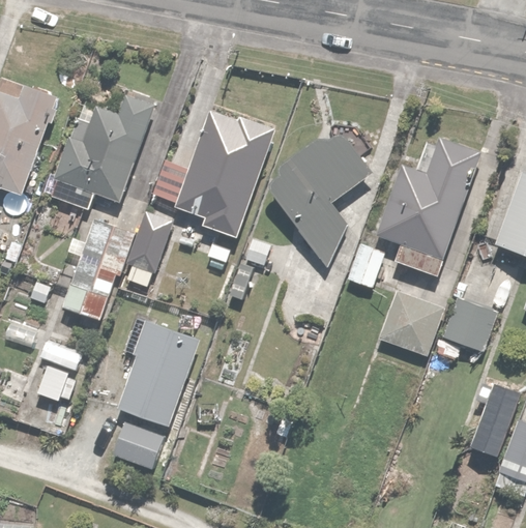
[(20,97),(0,90),(0,188),(19,196),(54,98),(24,88),(20,97)]
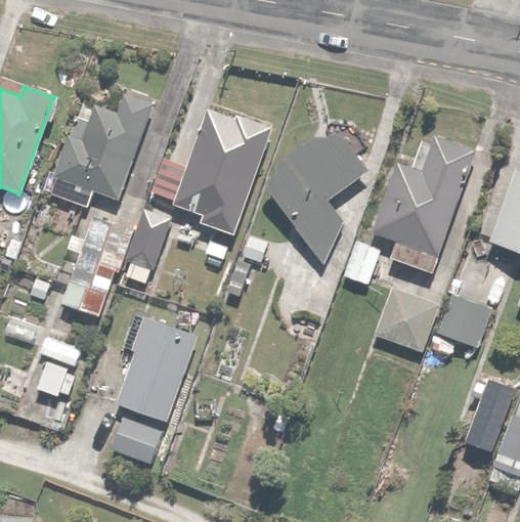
[(120,198),(152,105),(122,94),(116,112),(97,104),(91,121),(75,115),(48,191),(88,206),(94,188),(120,198)]
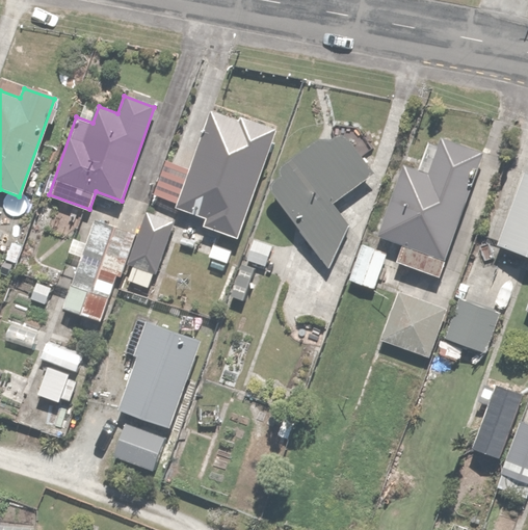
[(239,239),(274,127),(209,106),(176,209),(208,219),(205,228),(239,239)]
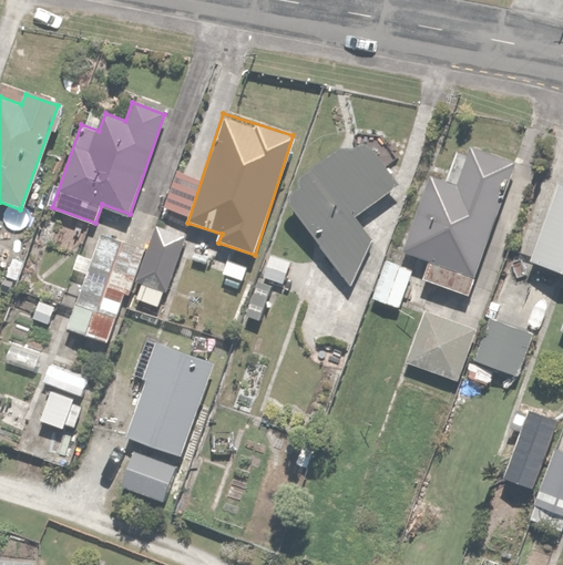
[(302,188),(287,201),(348,284),(372,242),(355,221),(399,184),(362,140),(341,157),(336,151),(297,184),(302,188)]
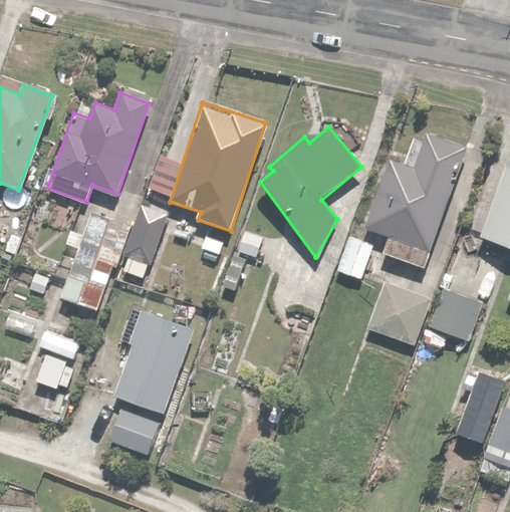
[(424,271),(468,146),(427,132),(420,152),(410,148),(405,164),(390,159),(365,229),(387,237),(380,256),(424,271)]
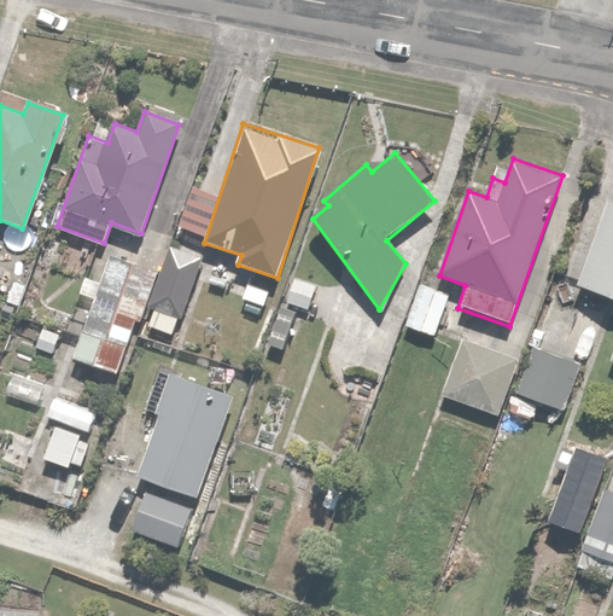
[(612,207),(611,207),(581,289),(612,300),(612,207)]
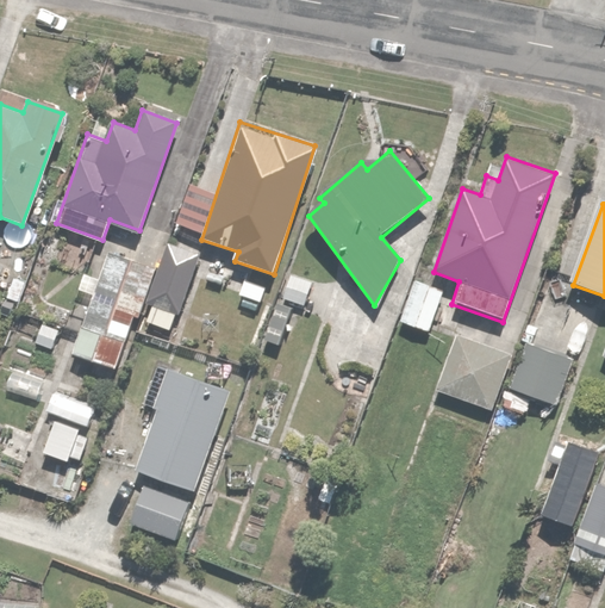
[(426,234),(404,225),(394,250),(418,259),(426,234)]
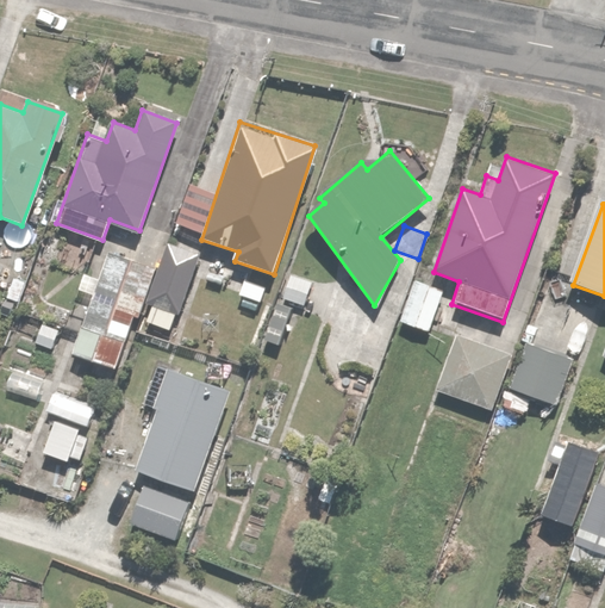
[(201,250),(164,240),(143,322),(169,329),(174,311),(184,314),(201,250)]
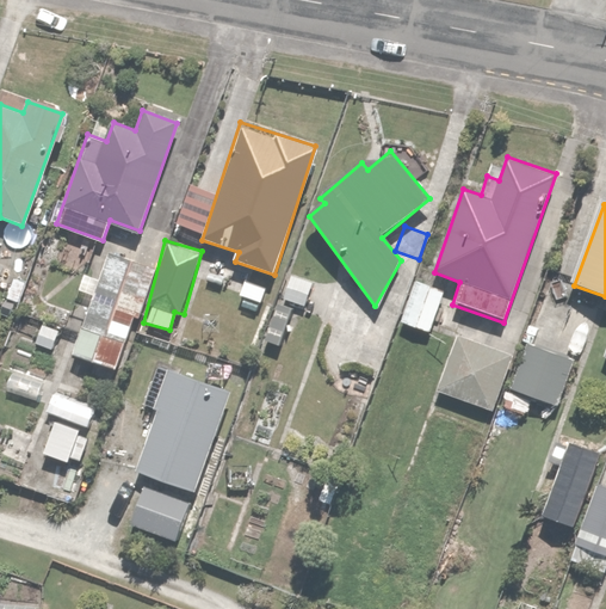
[(153,268),(105,253),(97,278),(80,272),(74,290),(90,295),(70,355),(92,361),(88,375),(112,382),(133,317),(137,319),(153,268)]
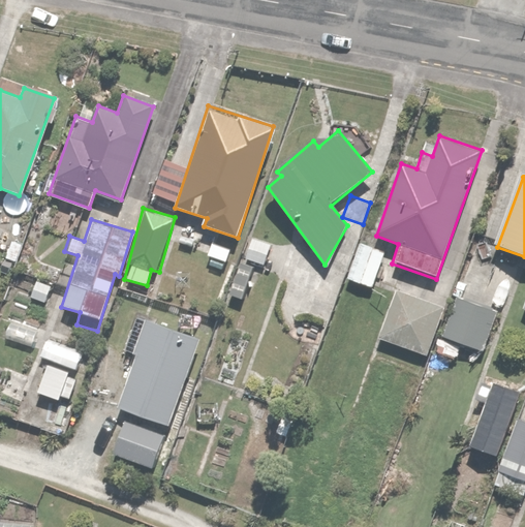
[(248,237),(244,259),(268,264),(273,242),(248,237)]
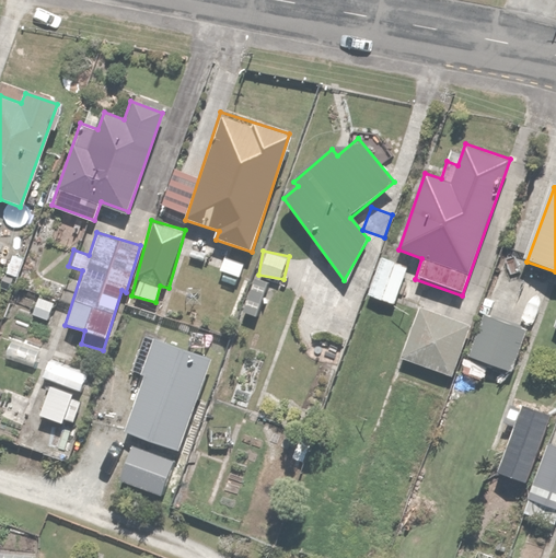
[(408,267),(378,255),(363,294),(394,305),(408,267)]
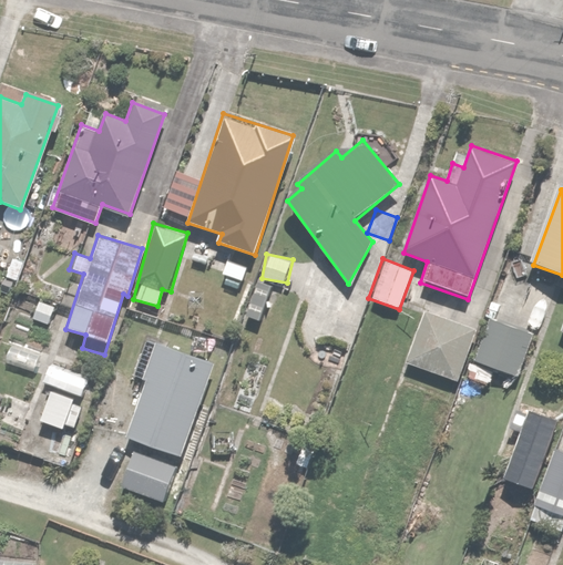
[(472,328),(420,316),(412,315),(400,366),(460,380),(472,328)]
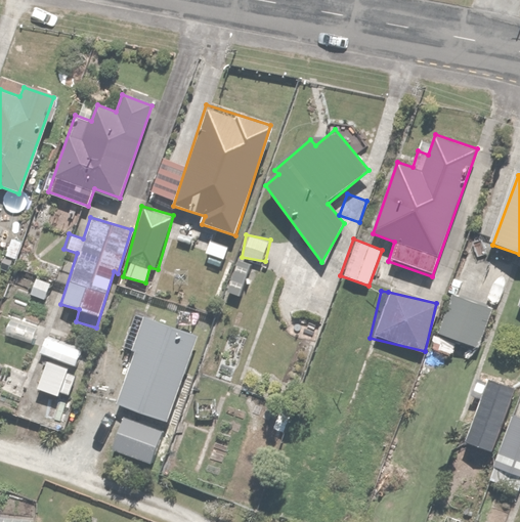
[(490,308),(452,294),(437,335),(476,349),(490,308)]
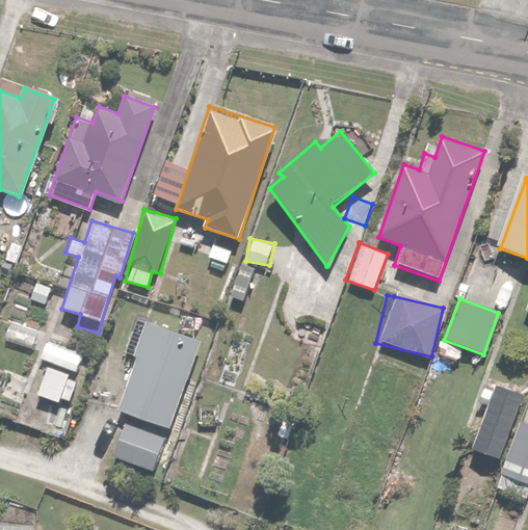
[(7,318),(0,338),(32,350),(40,332),(7,318)]
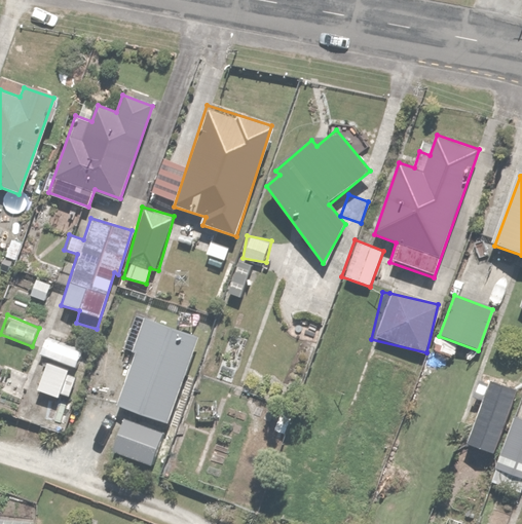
[(168,423),(196,339),(133,317),(121,350),(135,354),(117,407),(168,423)]
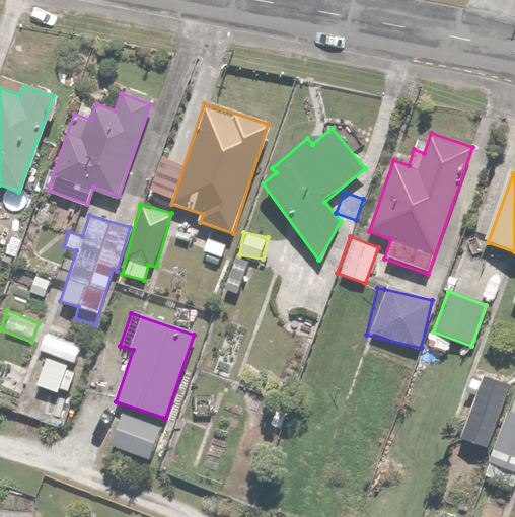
[(44,328),(35,348),(74,363),(82,344),(44,328)]
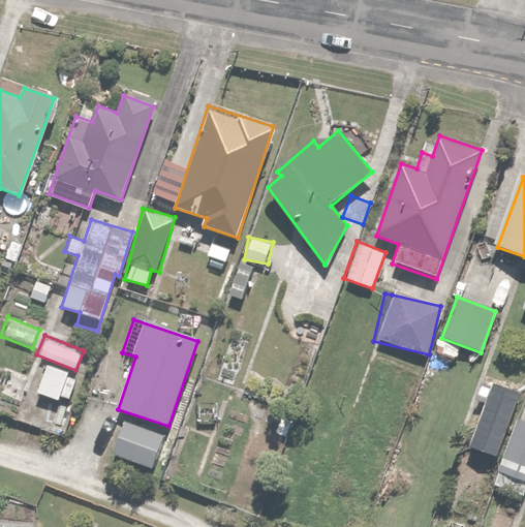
[(78,374),(44,363),(36,391),(68,401),(78,374)]
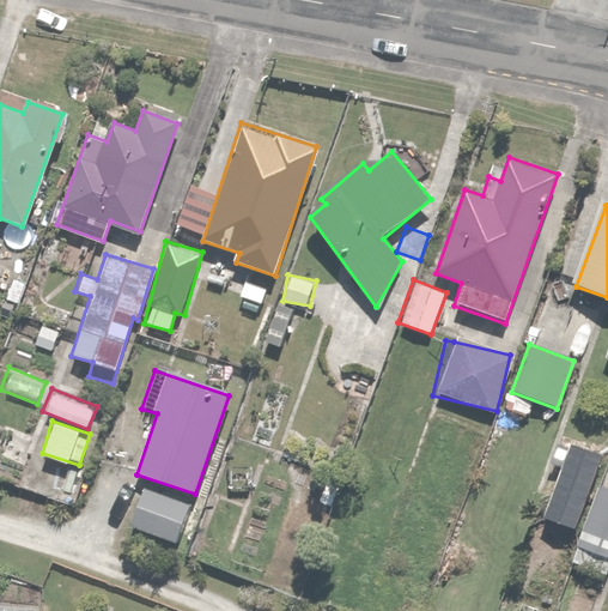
[(0,446),(23,454),(30,434),(0,424),(0,446)]
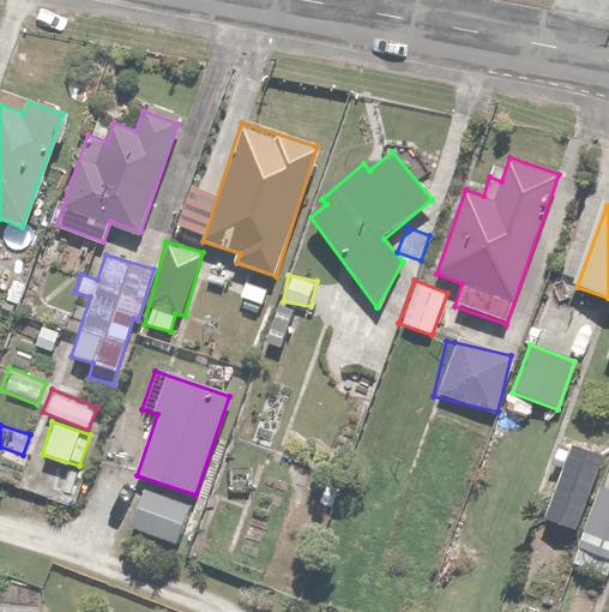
[(603,456),(568,442),(538,511),(573,527),(603,456)]
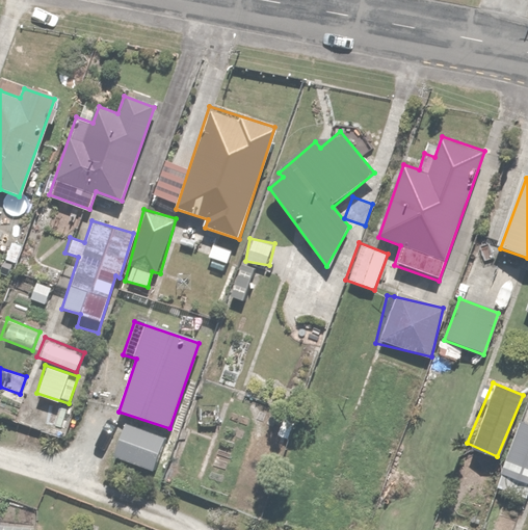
[(527,396),(500,474),(527,483),(527,396)]
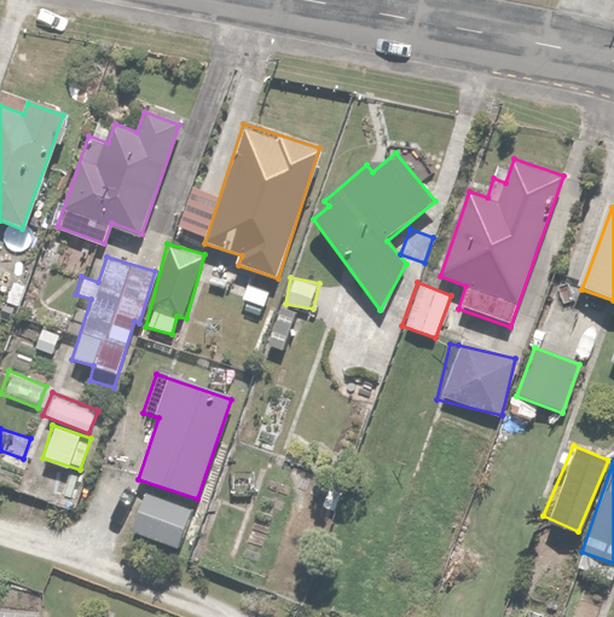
[(144,492),(129,532),(178,551),(192,511),(144,492)]
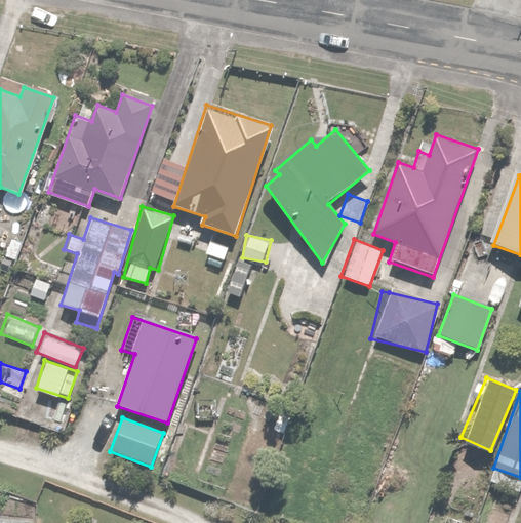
[(0,522),(30,522),(31,504),(0,503),(0,522)]
